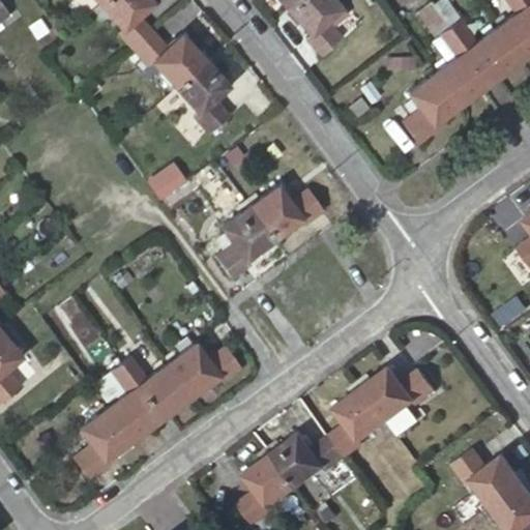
[(116,33),(131,50),(133,50),(152,31),(138,16),(152,1),(151,0),(101,0),(99,3),(121,28),(116,33)]
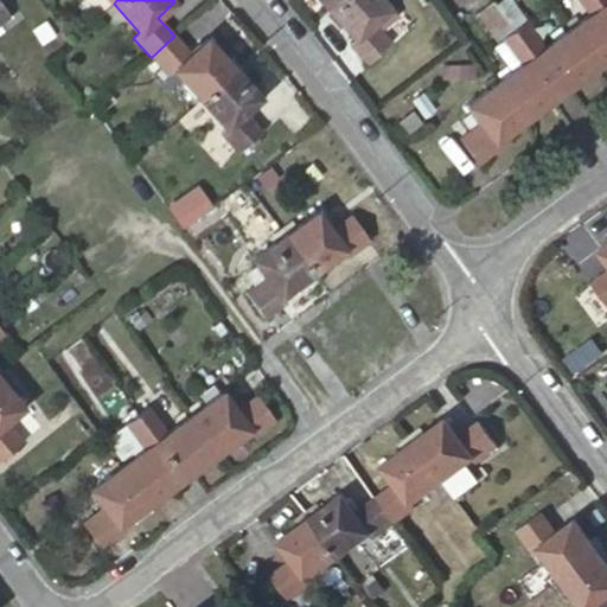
[(391,7),(384,0),(336,0),(334,1),(327,7),(355,38),(349,43),(369,64),(393,43),(374,23),(391,7)]
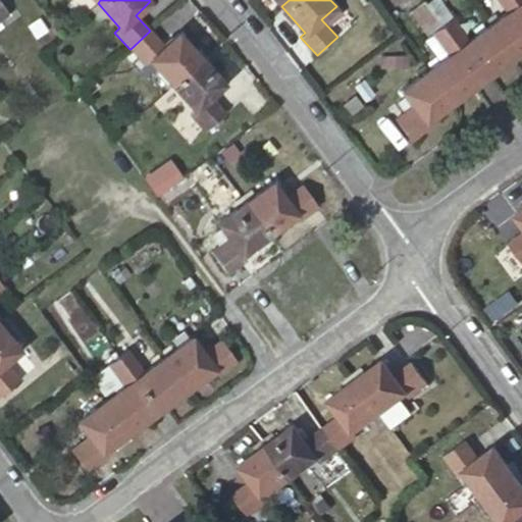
[(438,0),(432,0),(426,5),(441,25),(451,18),(453,18),(438,0)]
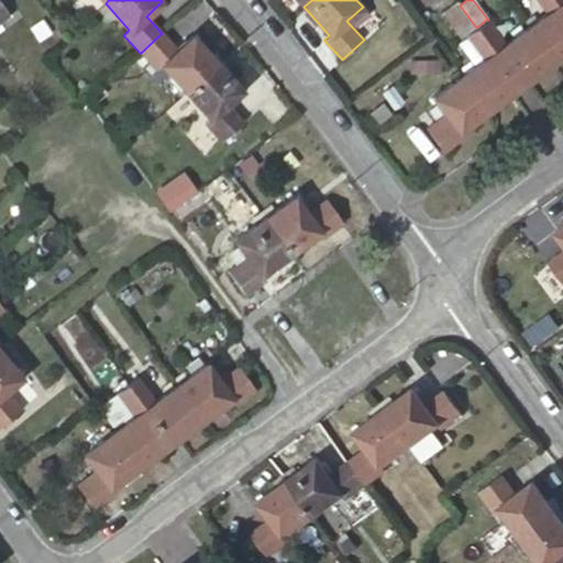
[(529,28),(526,29),(547,57),(552,65),(562,56),(562,13),(553,0),(538,0),(548,12),(538,20),(533,13),(522,20),(529,28)]
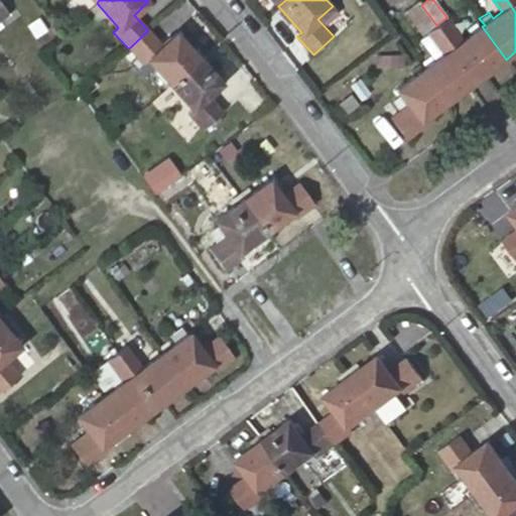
[(515,0),(507,0),(515,12),(515,0)]
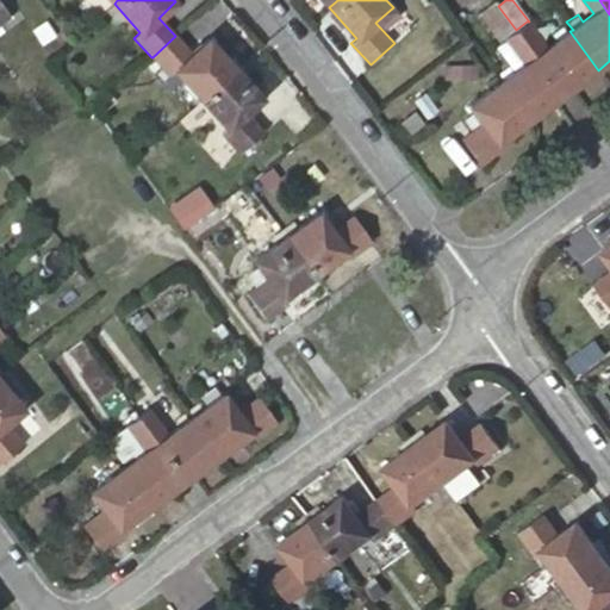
[(0,23),(11,16),(0,2),(0,23)]
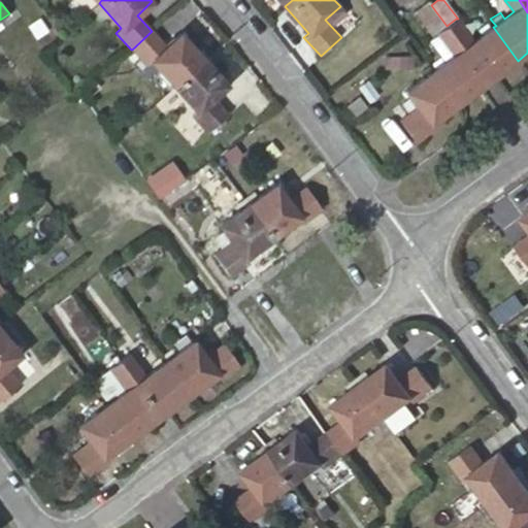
[(431,5),(429,2),(415,12),(432,36),(437,33),(447,26),(431,5)]
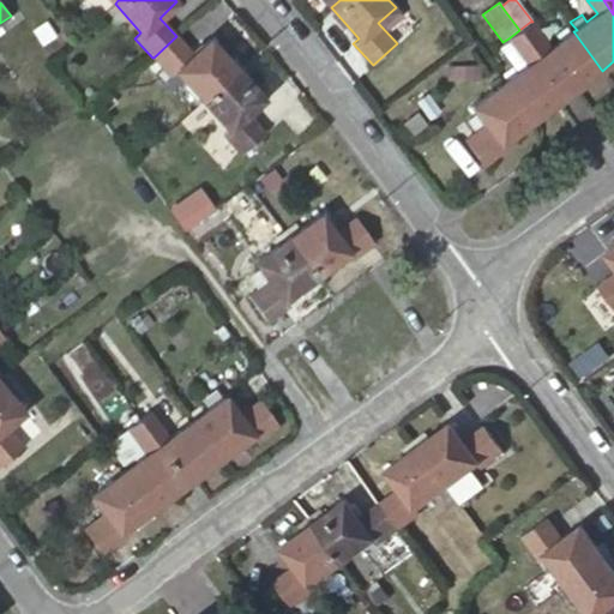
[(519,30),(569,96),(593,78),(602,71),(596,62),(573,31),(571,34),(565,25),(555,34),(561,41),(551,49),(530,22),(519,30)]
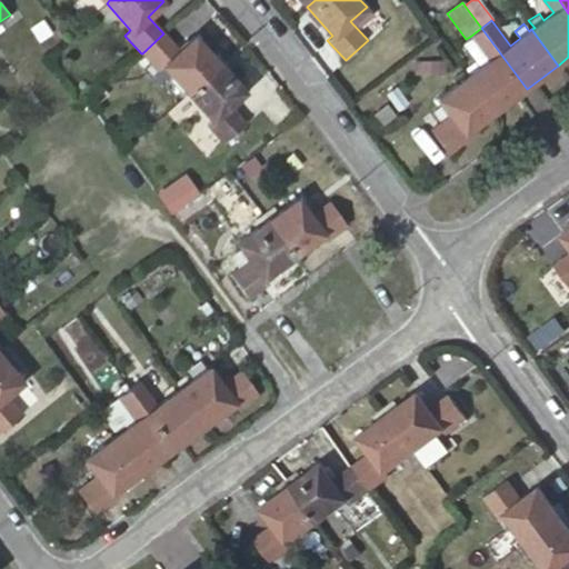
[(501,108),(527,89),(481,28),(471,36),(489,61),(480,68),(475,60),(465,68),(469,75),(467,77),(493,112),(501,108)]
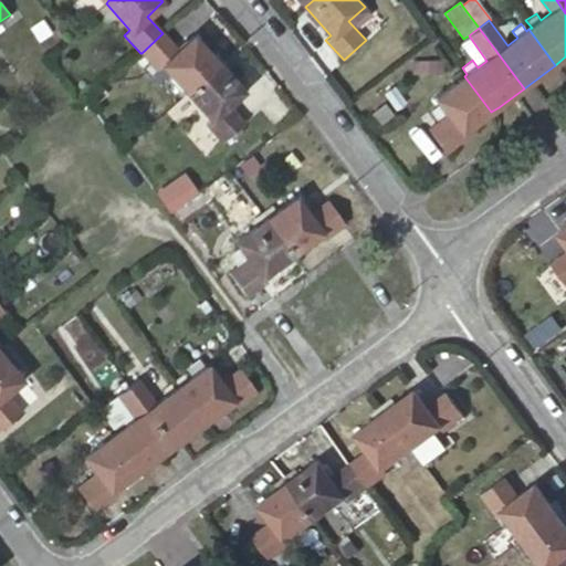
[(142,53),(140,53),(157,72),(164,66),(187,92),(224,59),(224,58),(217,48),(210,53),(195,35),(178,51),(163,33),(142,53)]
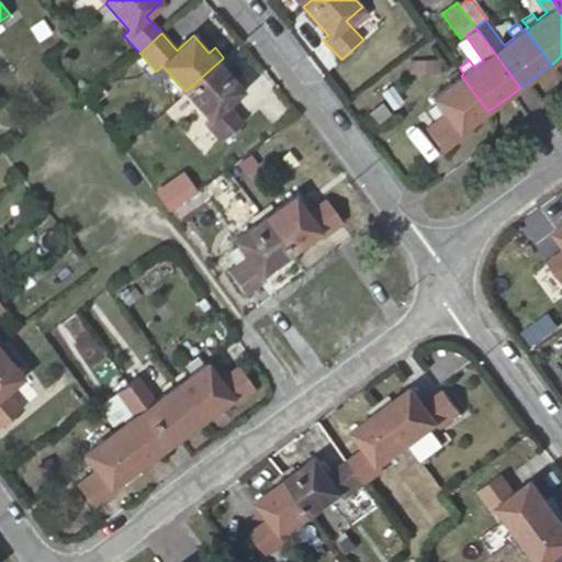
[(223,58),(186,91),(209,117),(203,123),(222,141),(243,121),(227,104),(243,90),(225,71),(231,66),(223,57),(223,58)]
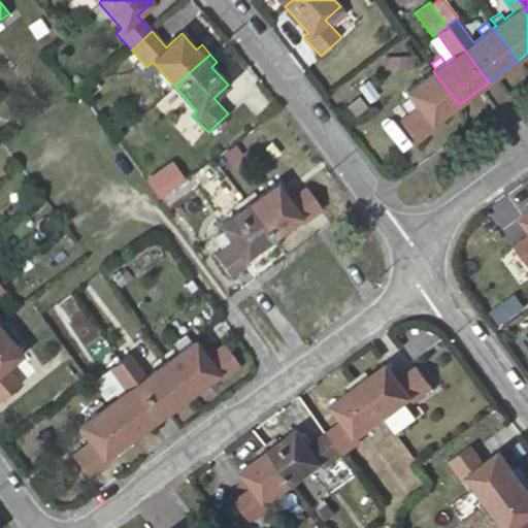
[(458,104),(433,71),(431,73),(426,66),(417,73),(421,79),(405,91),(410,97),(402,103),(408,111),(417,105),(418,107),(399,121),(415,142),(435,128),(432,123),(458,104)]
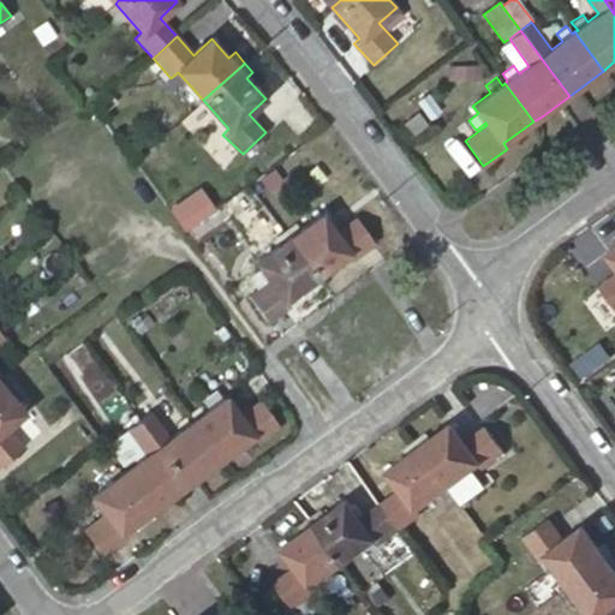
[(264,175),(251,185),(272,212),(285,202),(264,175)]
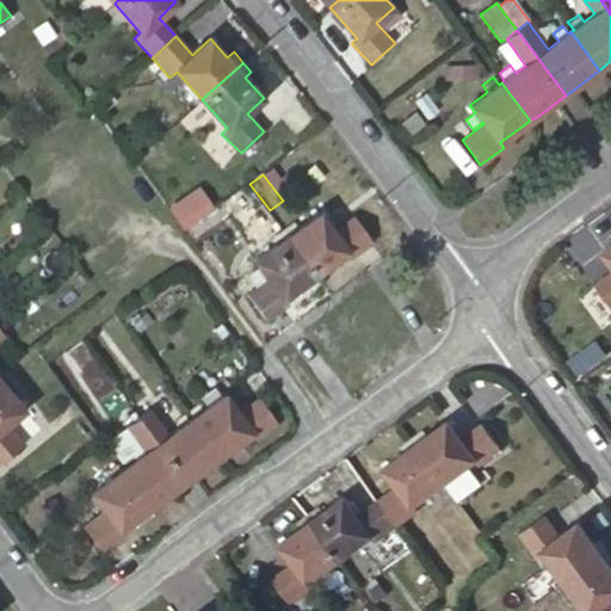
[(197,190),(168,211),(183,230),(211,209),(197,190)]
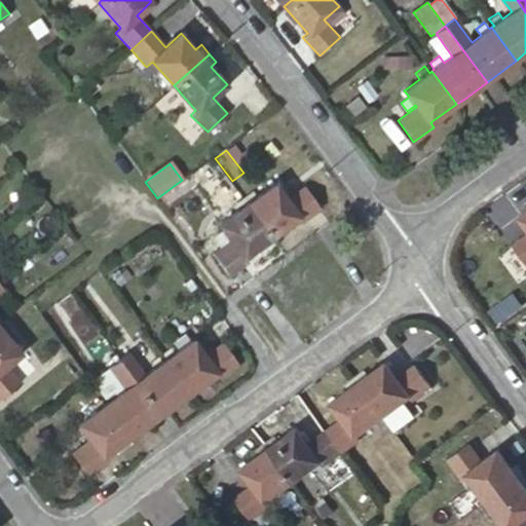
[(249,201),(247,203),(271,236),(297,217),(301,222),(321,207),(305,186),(286,198),(274,183),(258,195),(254,188),(243,195),(249,201)]
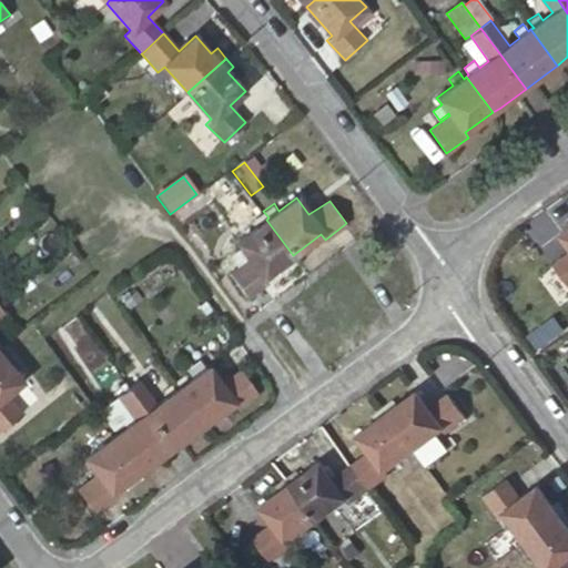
[(293,255),(266,220),(263,222),(257,214),(247,222),(253,229),(236,242),(239,245),(250,260),(235,270),(230,274),(246,297),(269,282),(265,276),(293,255)]
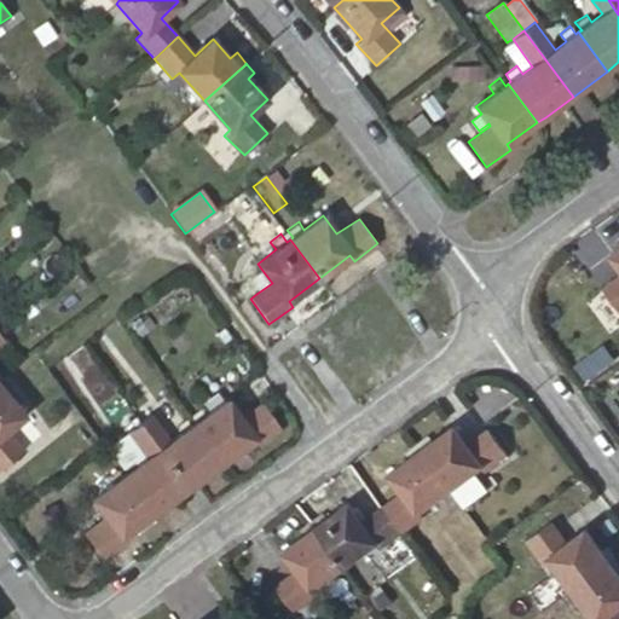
[(618,247),(609,254),(618,266),(618,276),(602,289),(618,312),(618,247)]
